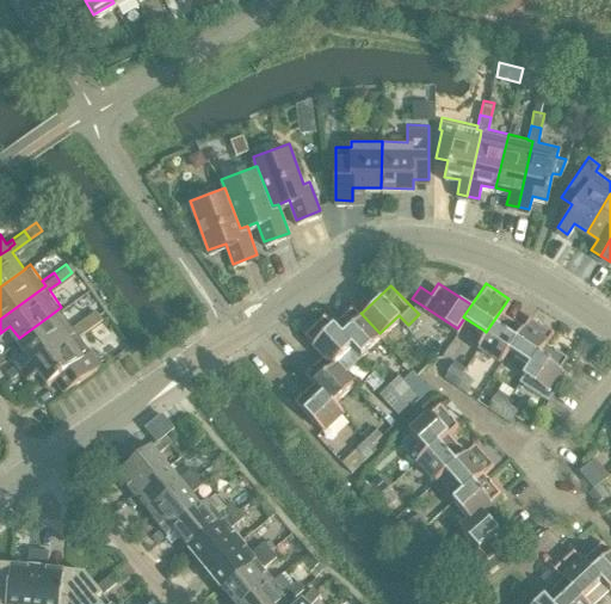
[(360,313),(362,313),(352,303),(333,321),(352,341),(351,343),(360,352),(380,333),(360,313)]
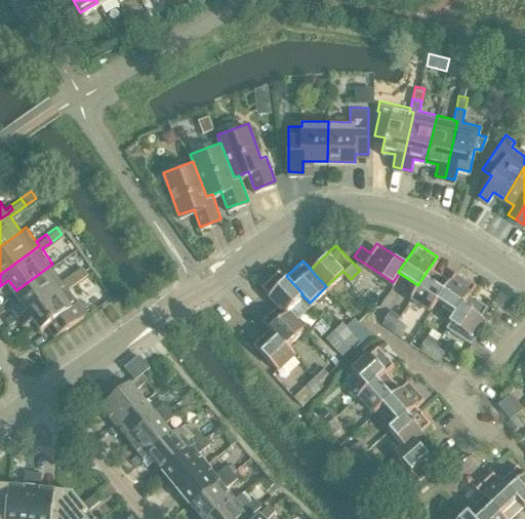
[(72,271),(77,278),(87,271),(82,263),(72,271)]
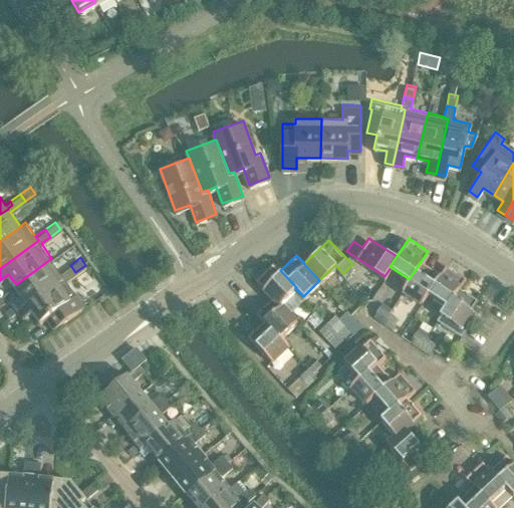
[(60,272),(61,271),(51,258),(46,262),(16,284),(23,294),(13,300),(19,308),(59,279),(63,276),(60,272)]
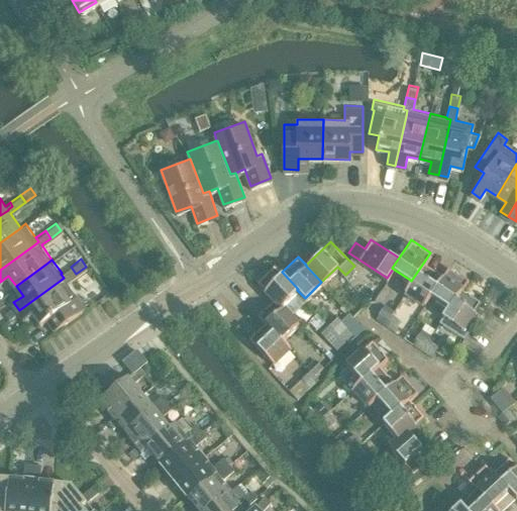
[(442,274),(424,262),(411,281),(410,280),(404,290),(423,303),(430,293),(442,274)]
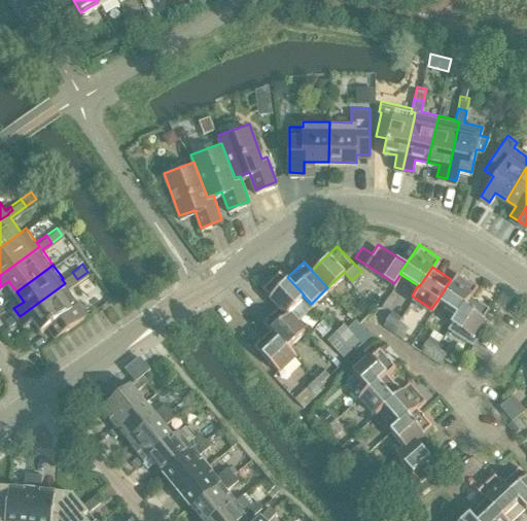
[(287,277),(279,268),(261,285),(279,303),(286,311),(287,310),(303,296),(304,294),(287,277)]
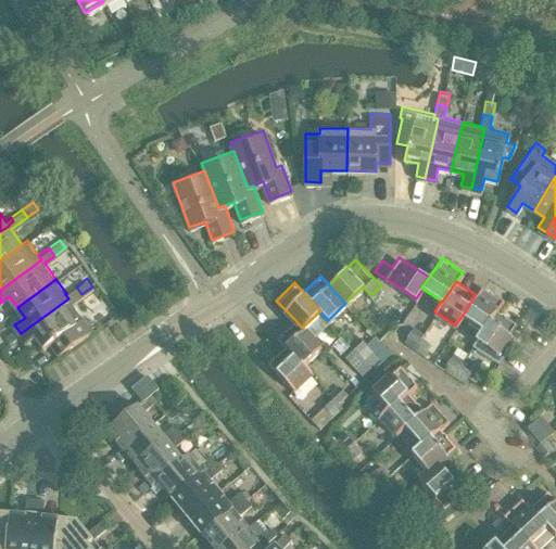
[(496,308),(504,297),(482,283),(476,294),(463,315),(482,328),(496,307),(496,308)]
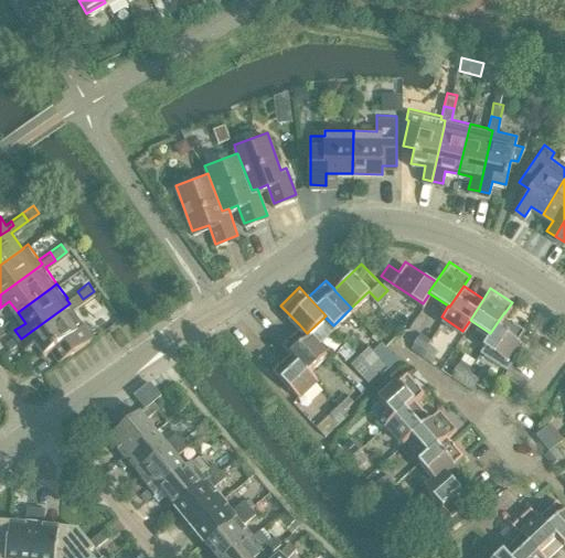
[(74,306),(83,299),(77,291),(67,298),(66,299),(70,303),(65,307),(21,339),(28,347),(38,340),(45,351),(53,346),(61,357),(95,332),(86,319),(85,320),(74,306)]
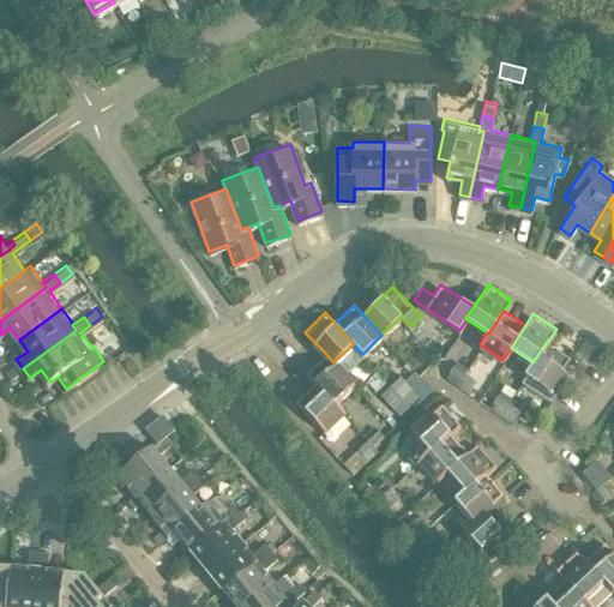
[(524,374),(521,379),(551,400),(570,371),(564,367),(571,355),(548,341),(548,340),(533,362),(524,374)]
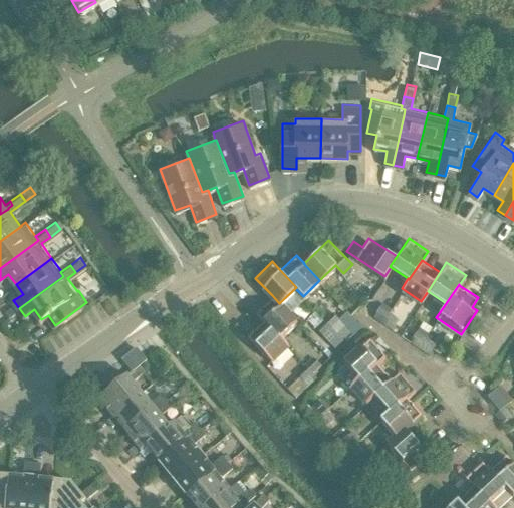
[(296,320),(280,302),(279,303),(272,295),(256,311),(263,318),(280,336),(280,335),(296,320)]
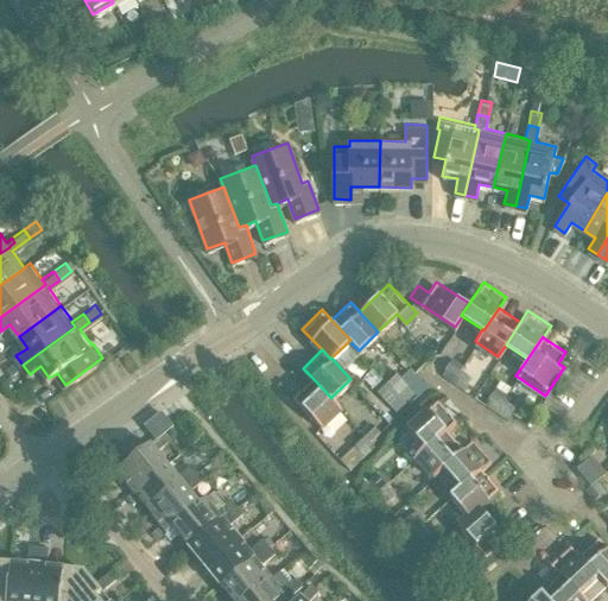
[(461,367),(464,361),(453,354),(445,366),(456,373),(461,367)]
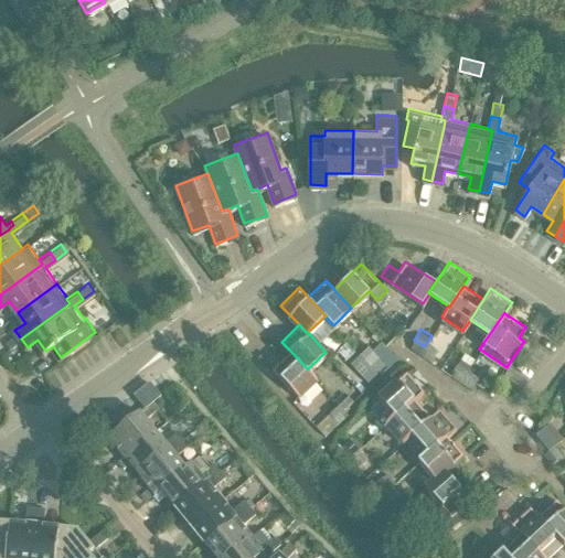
[(369,343),(368,344),(364,341),(356,349),(360,352),(364,356),(377,372),(386,363),(369,343)]
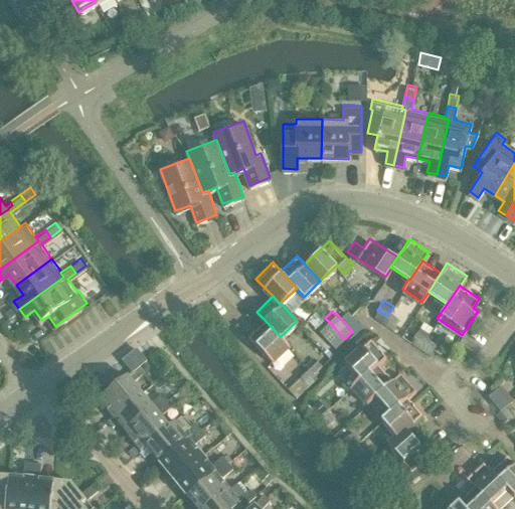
[(399,317),(390,311),(386,316),(383,320),(393,327),(399,317)]
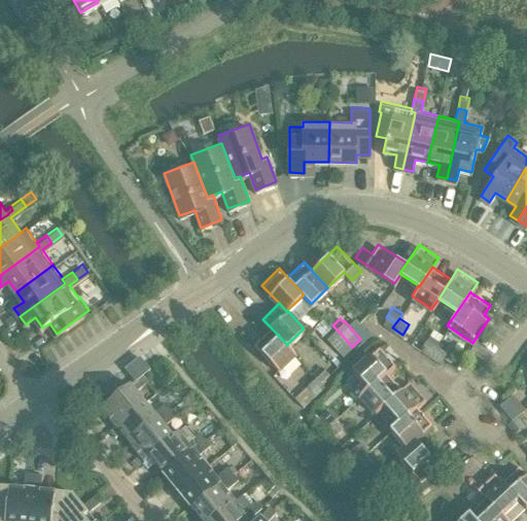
[(336,328),(332,325),(330,323),(322,332),(343,354),(352,347),(340,333),(336,328)]
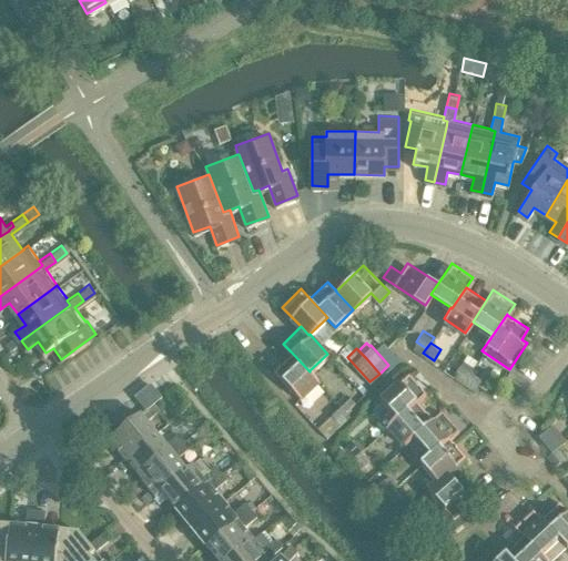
[(310,370),(310,371),(291,352),(273,369),(300,397),(318,379),(310,370)]
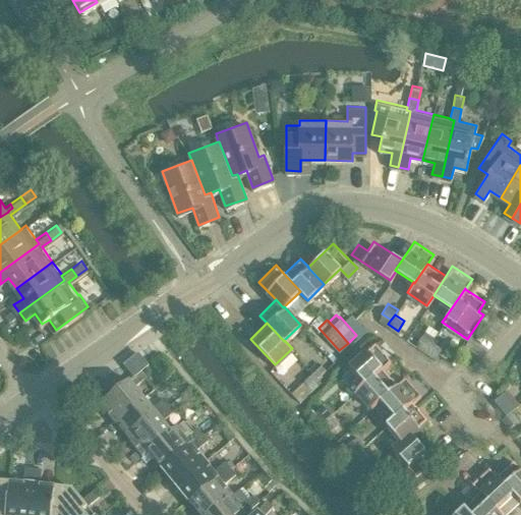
[(431,340),(435,335),(425,329),(419,339),(428,344),(428,345),(431,340)]
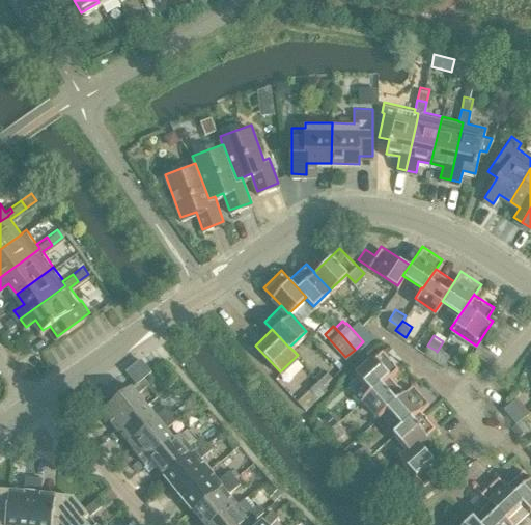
[(449,353),(440,347),(437,352),(437,351),(434,356),(443,362),(449,353)]
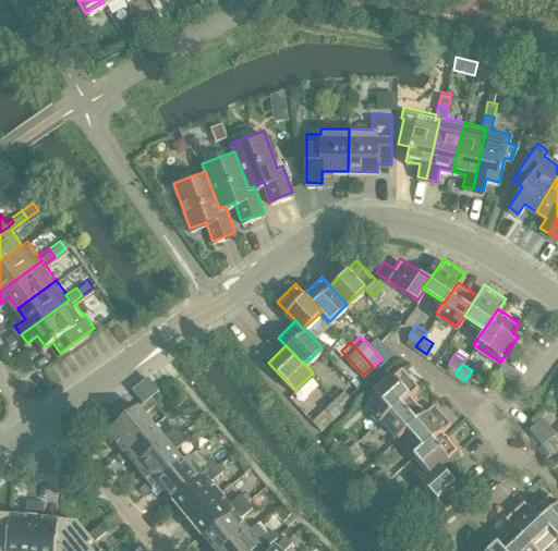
[(409,392),(419,383),(401,365),(374,390),(389,407),(390,407),(409,391),(409,392)]
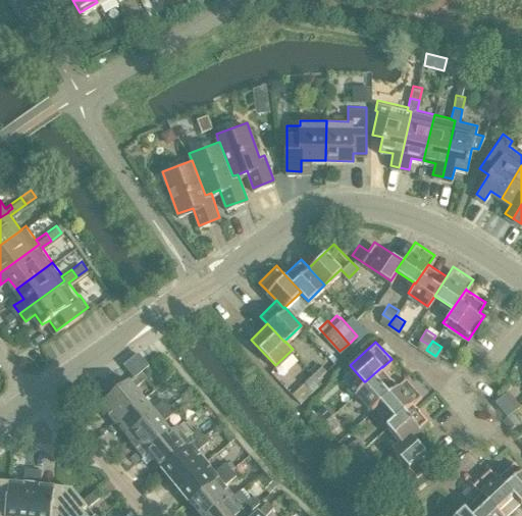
[(141,368),(148,362),(138,350),(123,361),(134,373),(141,367),(141,368)]
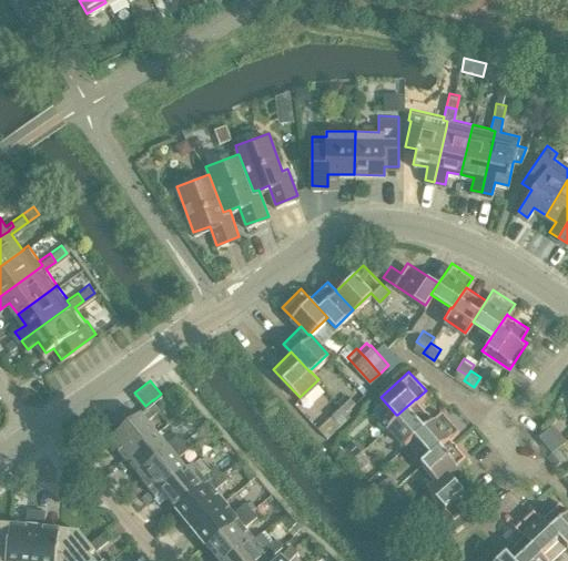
[(345,408),(354,399),(346,390),(336,399),(341,404),(345,408)]
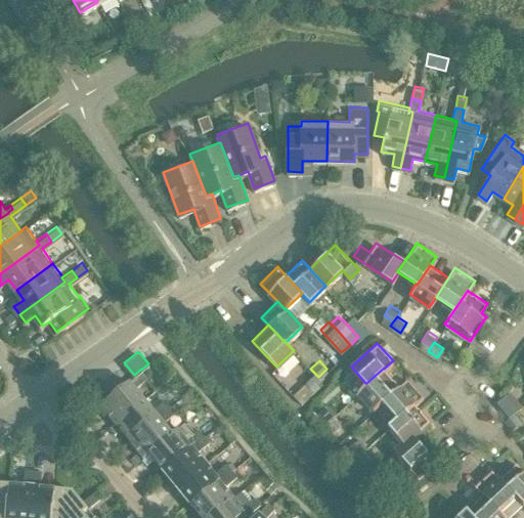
[(399,385),(384,369),(384,368),(366,383),(365,383),(356,391),(373,409),(381,401),(399,385)]
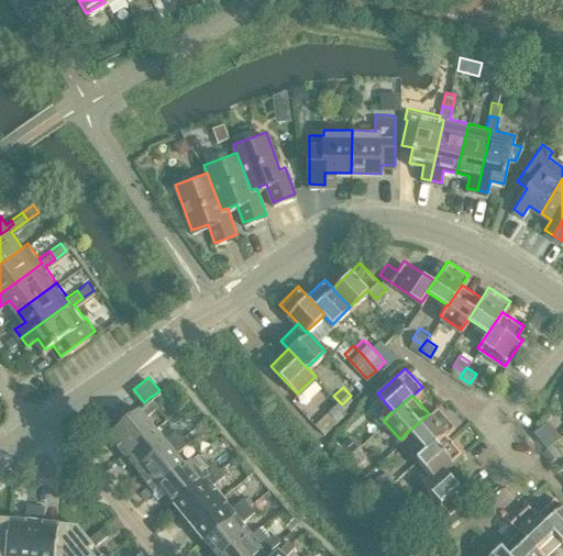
[(157,403),(152,397),(152,396),(144,402),(108,432),(123,451),(154,425),(144,414),(157,403)]
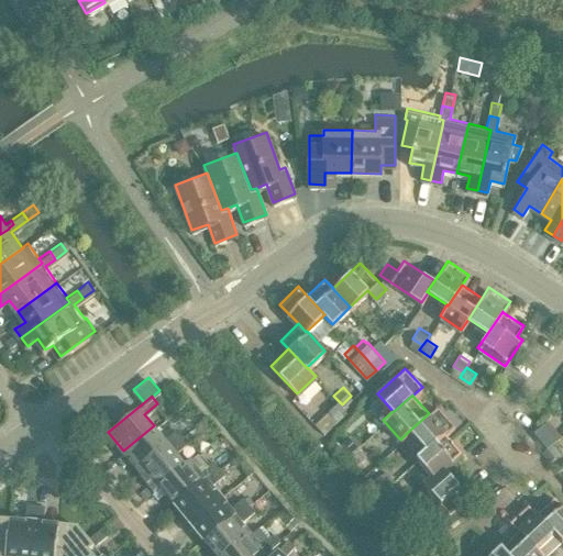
[(346,409),(342,404),(338,400),(329,409),(338,418),(346,409)]
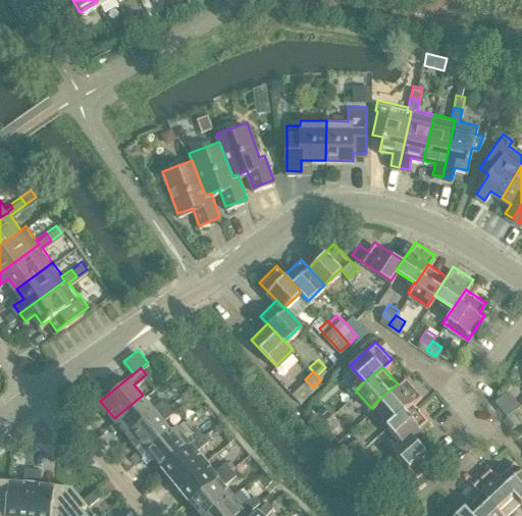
[(413,402),(421,394),(406,375),(398,383),(379,400),(395,416),(412,401),(413,402)]
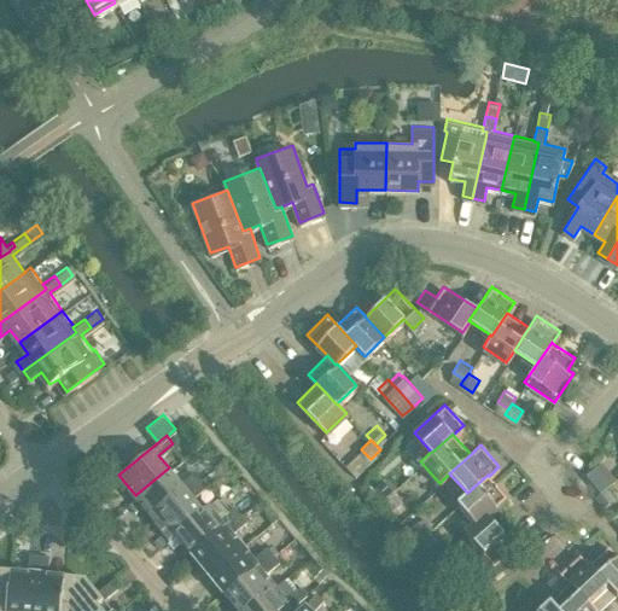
[(616,477),(601,460),(587,472),(600,489),(616,477)]
